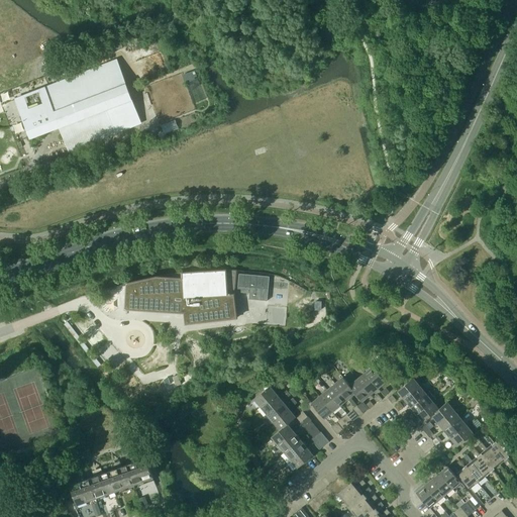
[(109,53),(119,49),(116,41),(107,45),(109,53)]
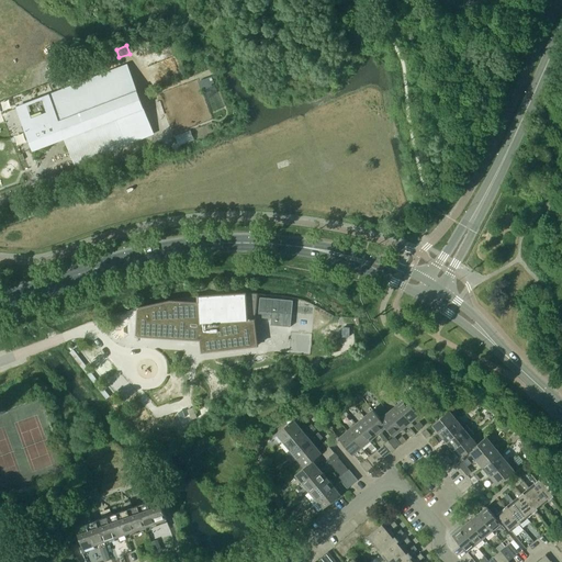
[(87,64),(77,62),(75,72),(86,75),(87,64)]
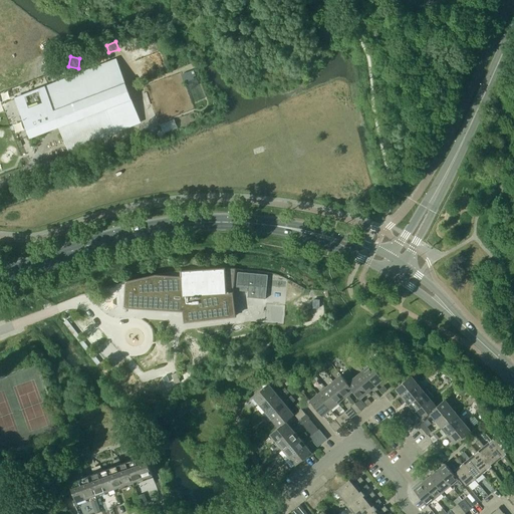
[(45,87),(16,98),(28,130),(56,118),(68,150),(95,139),(113,132),(140,121),(119,69),(48,96),(45,87)]
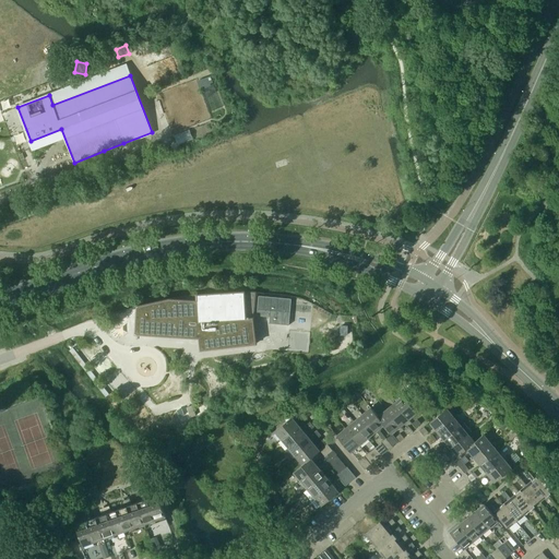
[(192,127),(177,134),(182,144),(197,137),(192,127)]
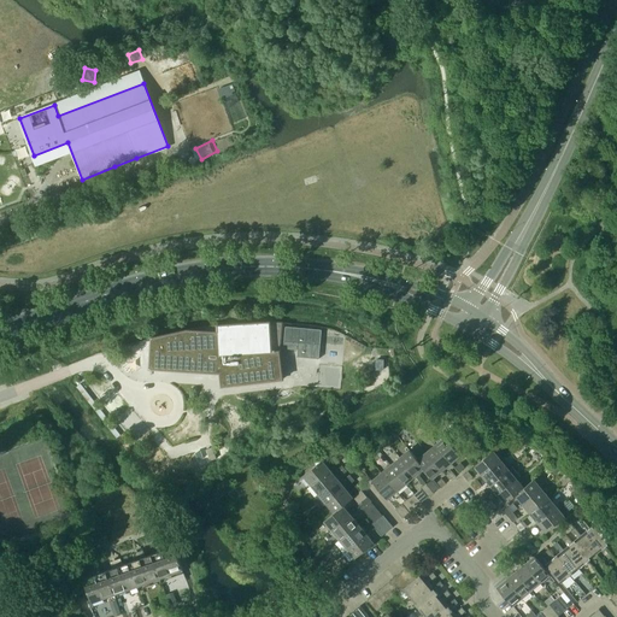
[(163,164),(152,168),(154,175),(165,170),(163,164)]
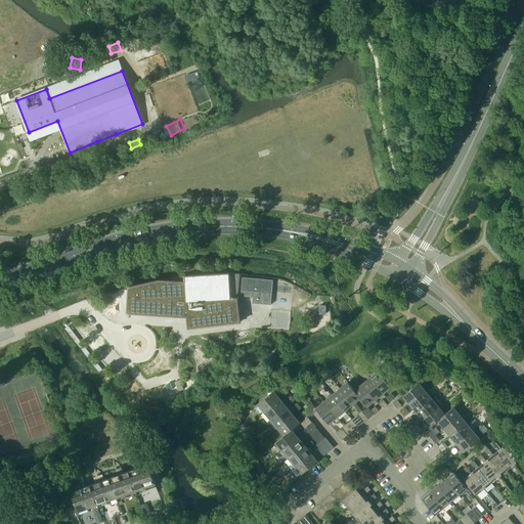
[(159,279),(129,287),(127,313),(186,316),(188,328),(241,322),(237,298),(239,274),(229,273),(184,275),(159,279)]
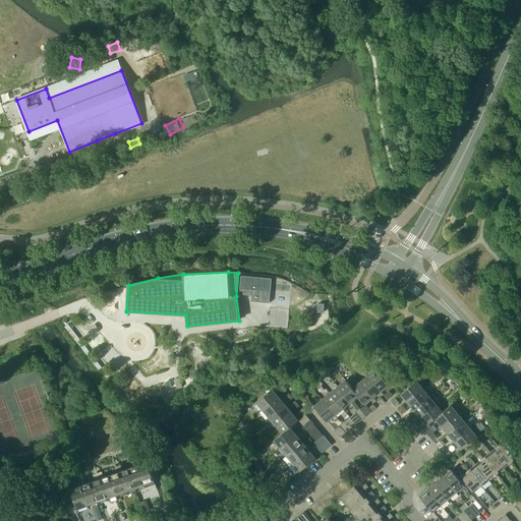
[(241,276),(239,294),(251,295),(251,301),(270,303),(272,278),(241,276)]
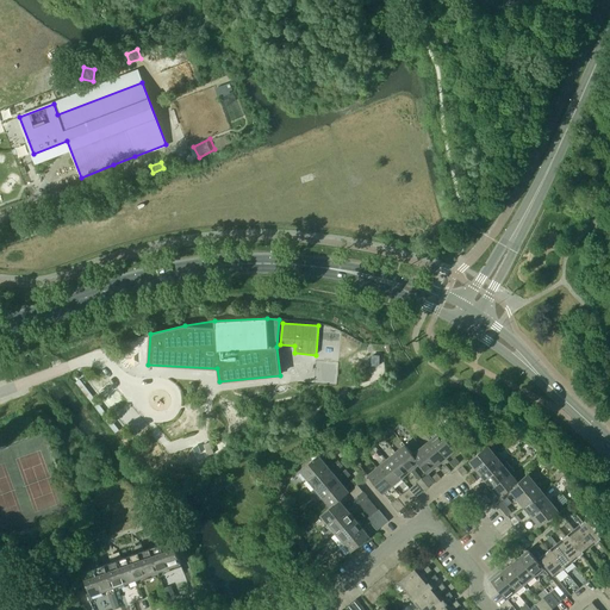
[(141,434),(144,439),(154,430),(149,425),(141,434)]
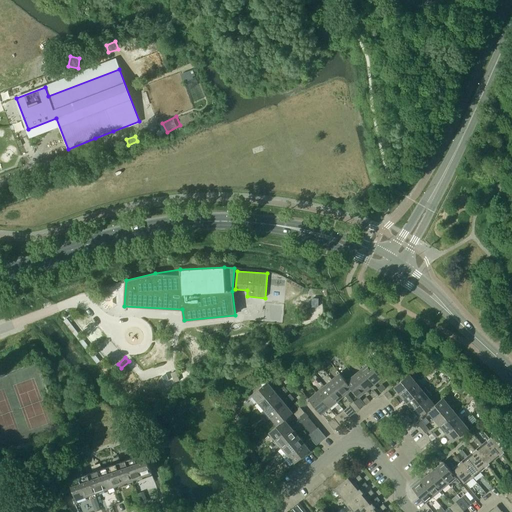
[(361,369),(374,384),(382,378),(369,362),(361,369)]
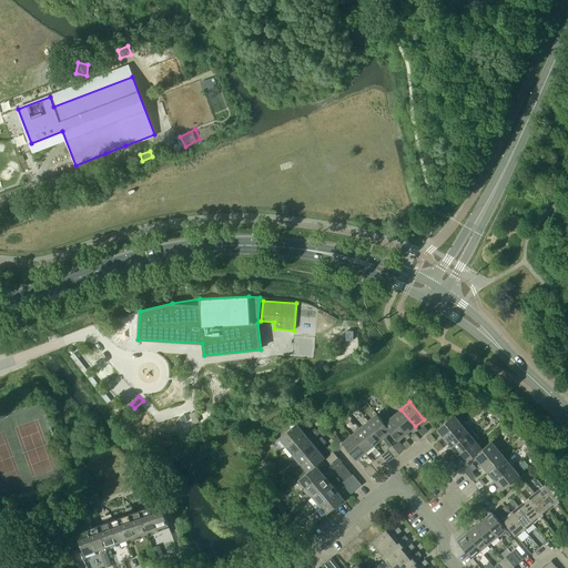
[(485,402),(480,405),(484,411),(489,406),(485,402)]
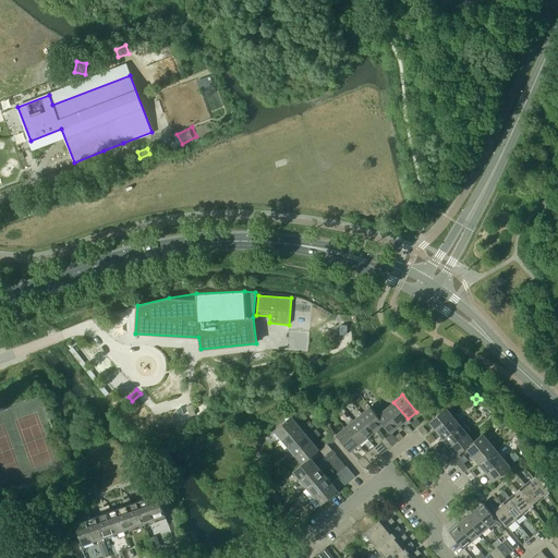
[(135,403),(148,420),(152,416),(140,401),(135,403)]
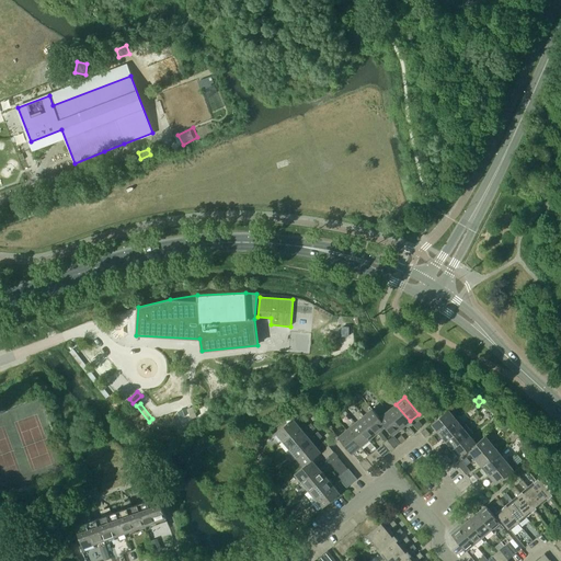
[(396,404),(388,411),(402,427),(410,421),(396,404)]
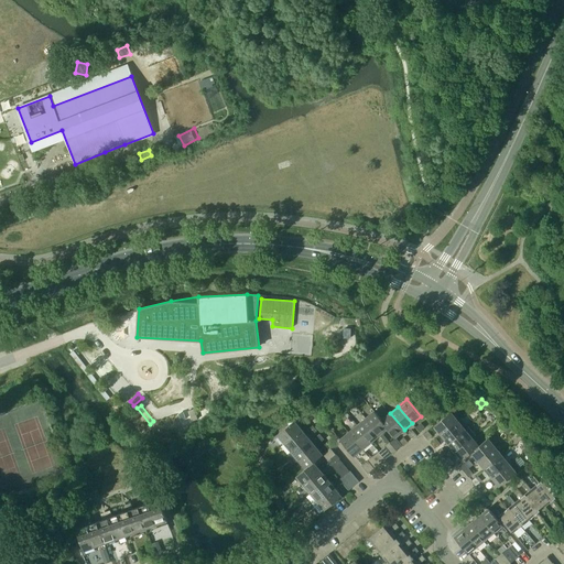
[(188,411),(190,414),(193,421),(197,419),(195,412),(194,410),(188,411)]
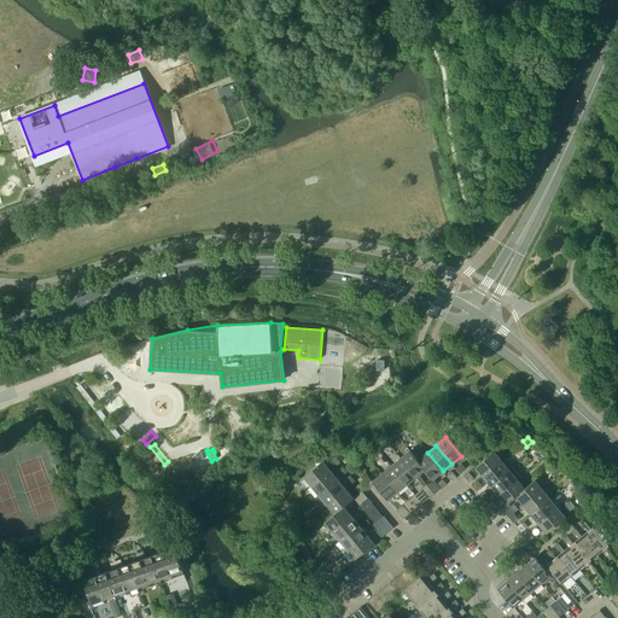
[(203,450),(165,464),(168,468),(204,455),(203,450)]
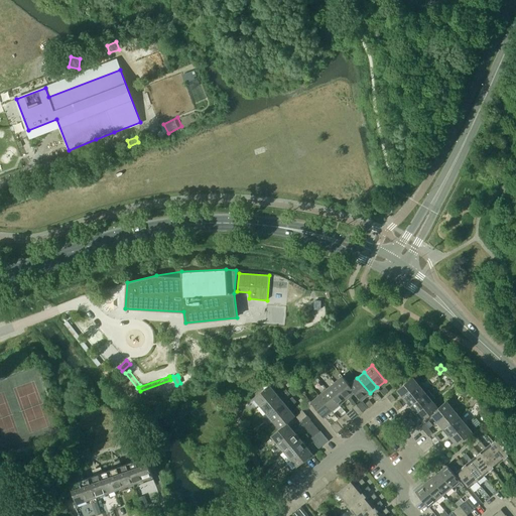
[(342,376),(335,382),(347,398),(355,392),(349,384),(342,376)]
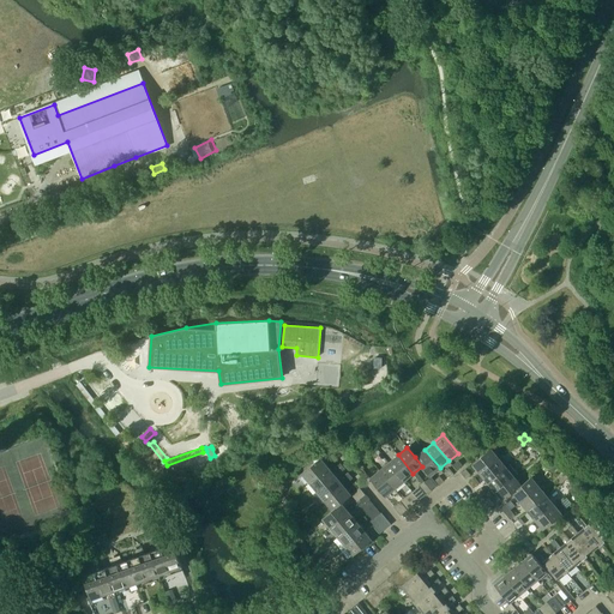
[(473,464),(480,474),(499,458),(498,458),(491,449),(473,464)]
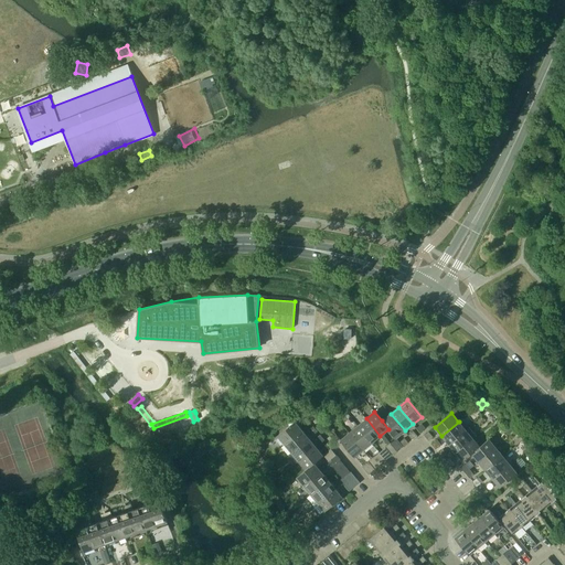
[(396,438),(405,430),(391,414),(382,420),(388,429),(396,438)]
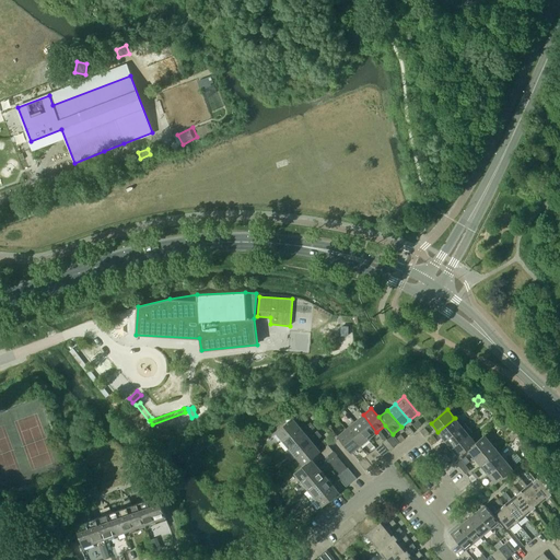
[(369,439),(376,432),(363,415),(354,422),(369,439)]
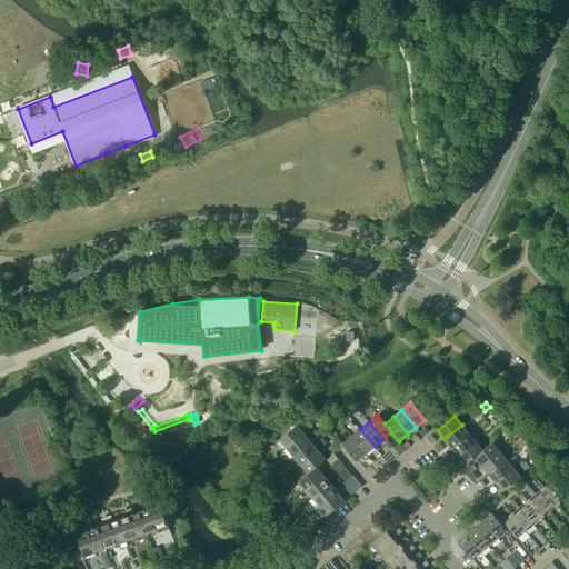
[(466,421),(461,425),(462,425),(445,439),(452,447),(472,430),(466,421)]
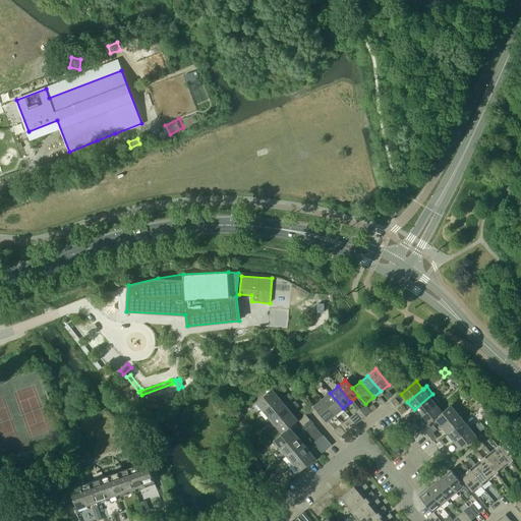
[(279,397),(272,389),(256,402),(263,410),(279,397)]
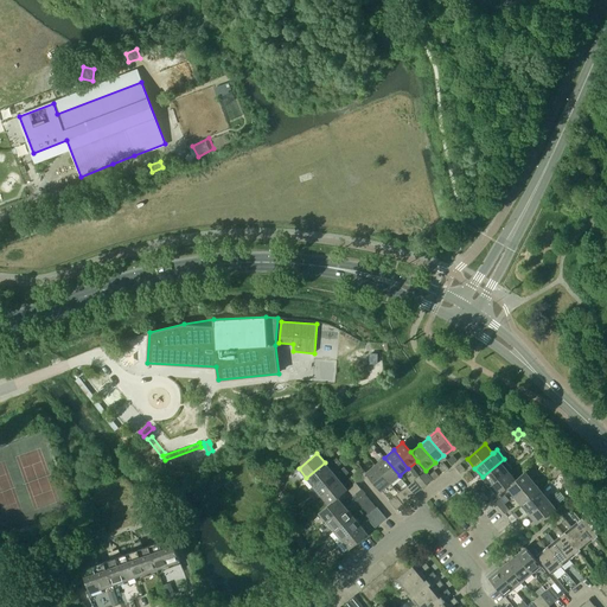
[(545,467),(551,462),(545,455),(540,460),(545,467)]
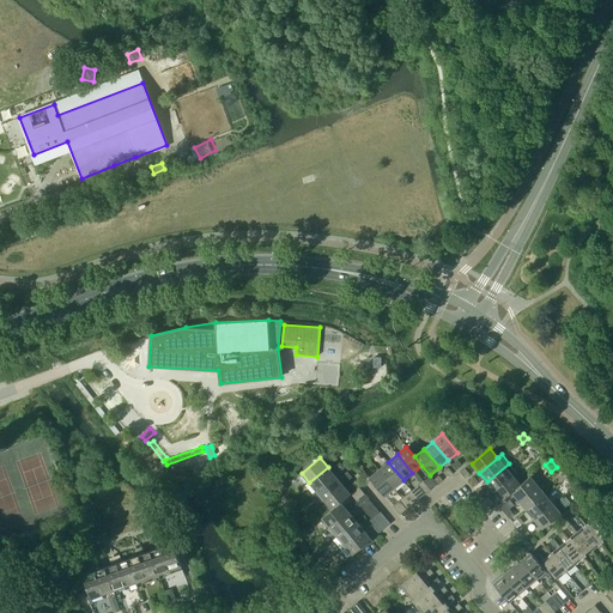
[(388,462),(378,469),(394,489),(404,480),(388,462)]
